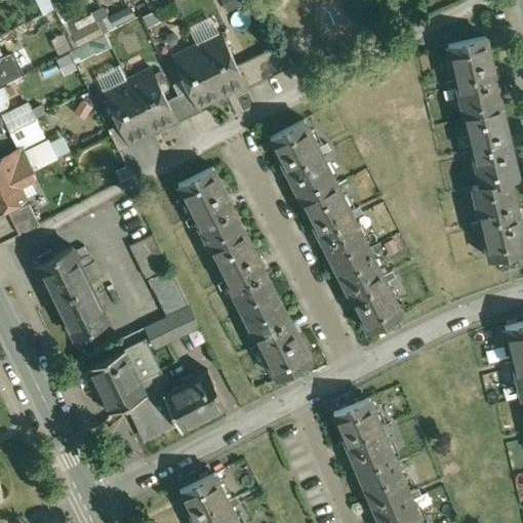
[(28,0),(36,16),(46,11),(40,0),(28,0)]
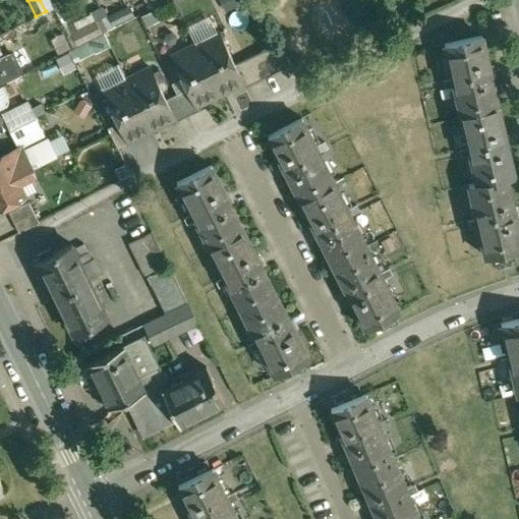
[(218,34),(194,45),(219,96),(242,84),(243,84),(234,65),(218,34)]
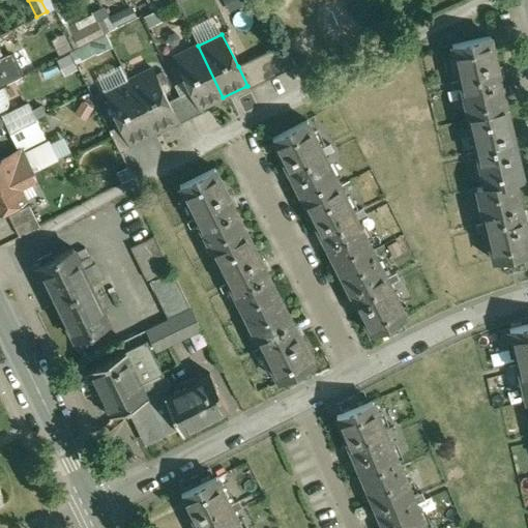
[(521,180),(488,37),(451,46),(460,81),(449,84),(451,90),(461,87),(476,152),(467,154),(468,160),(477,158),(485,187),(476,188),(485,225),(475,227),(476,234),(487,232),(493,262),(527,254),(527,245),(514,181),(521,180)]
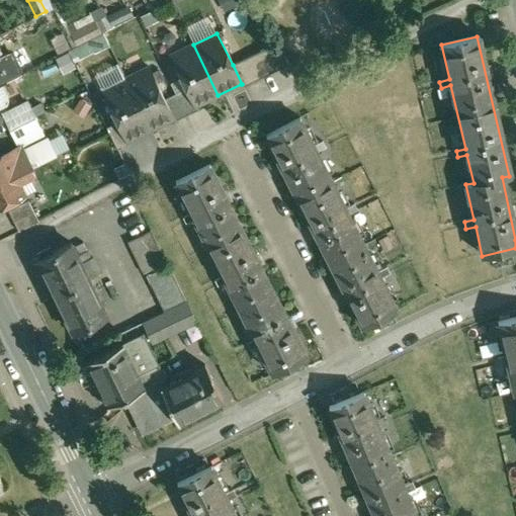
[(193,45),(169,57),(185,89),(194,107),(195,106),(218,95),(193,45)]
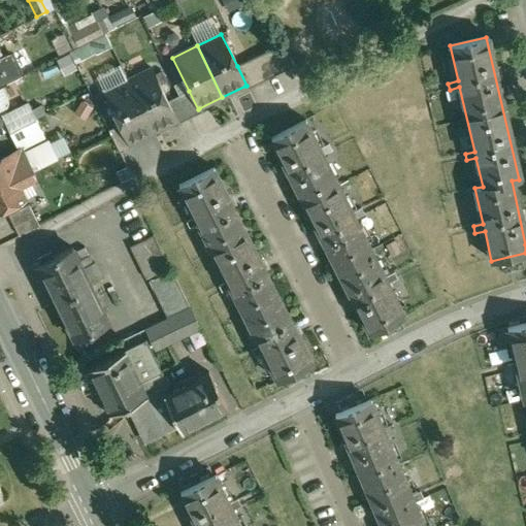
[(292,67),(281,45),(269,51),(281,72),(292,67)]
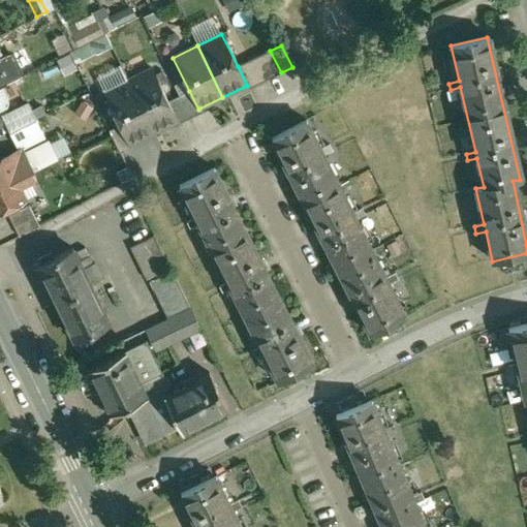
[(270,51),(259,56),(270,78),(281,72),(270,51)]
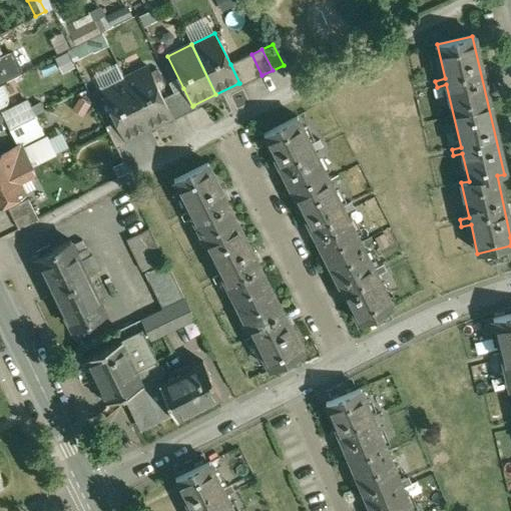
[(10,54),(0,59),(0,85),(6,83),(20,75),(10,54)]
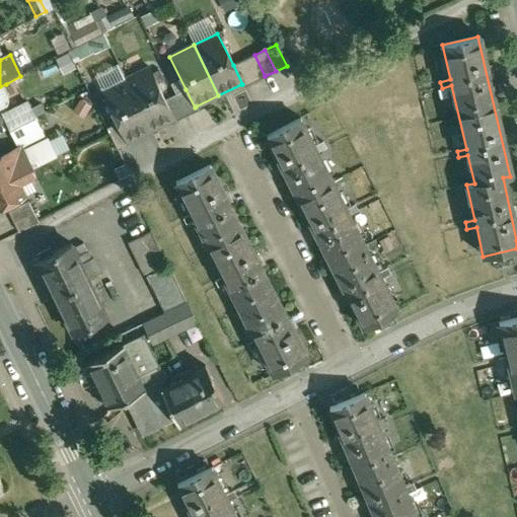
[(265,76),(254,55),(243,60),(254,82),(265,76)]
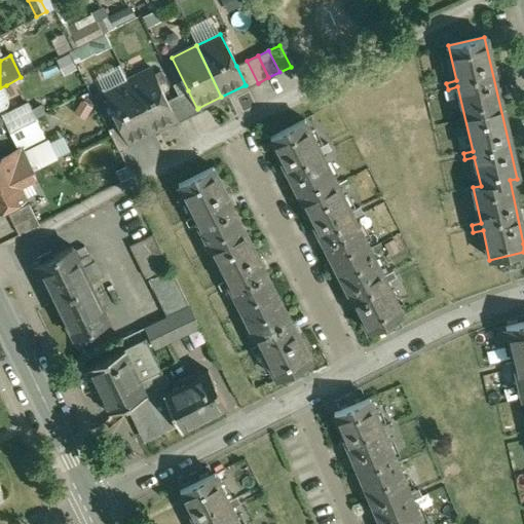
[(258,83),(247,61),(236,66),(246,85),(245,85),(246,88),(258,83)]
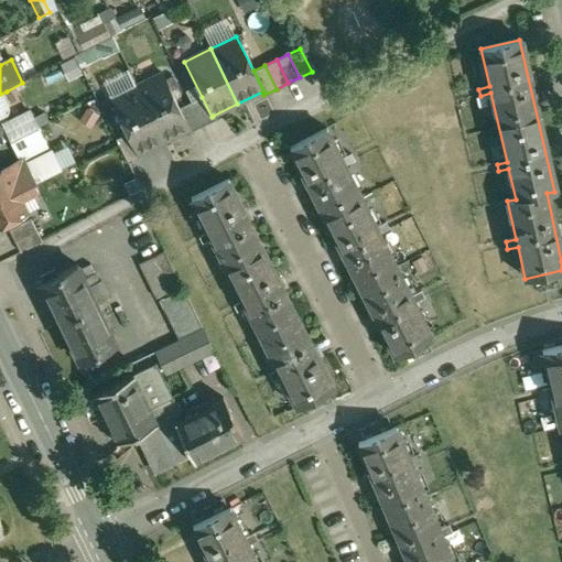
[(119,73),(94,83),(99,98),(125,87),(119,73)]
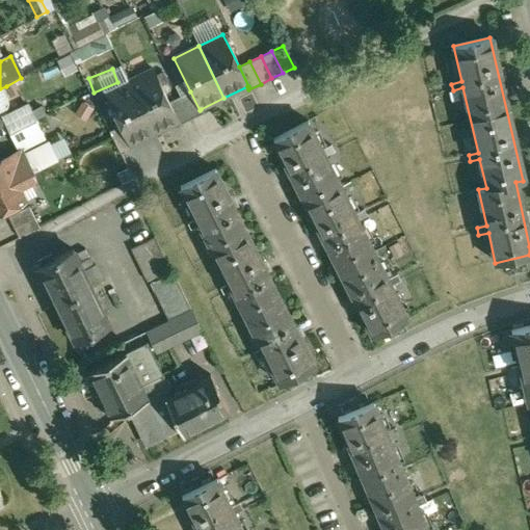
[(168,103),(152,70),(128,82),(153,134),(177,123),(178,123),(168,103)]
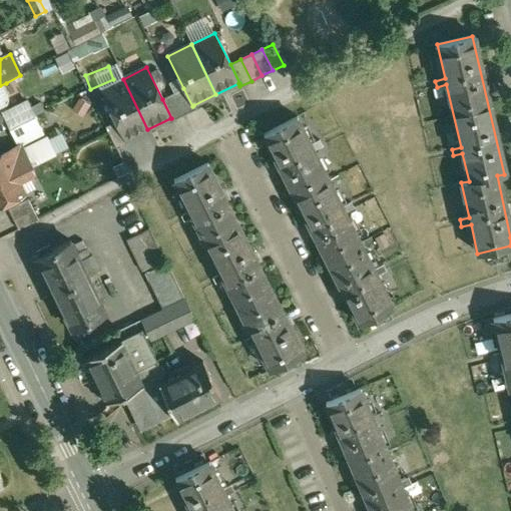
[(147,129),(123,79),(100,90),(115,122),(124,141),(125,140),(147,129)]
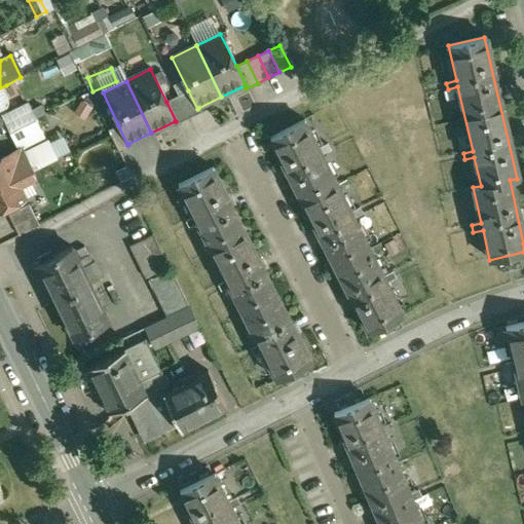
[(188,90),(178,96),(188,118),(200,112),(198,108),(197,109),(188,90)]
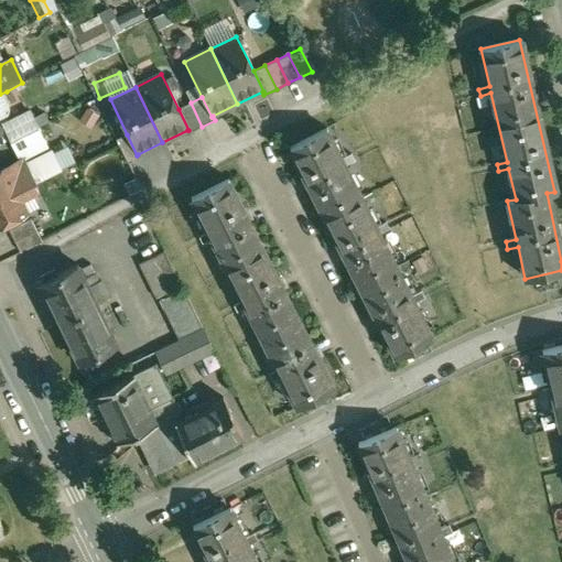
[(202,127),(191,103),(179,109),(188,130),(187,130),(188,133),(202,127)]
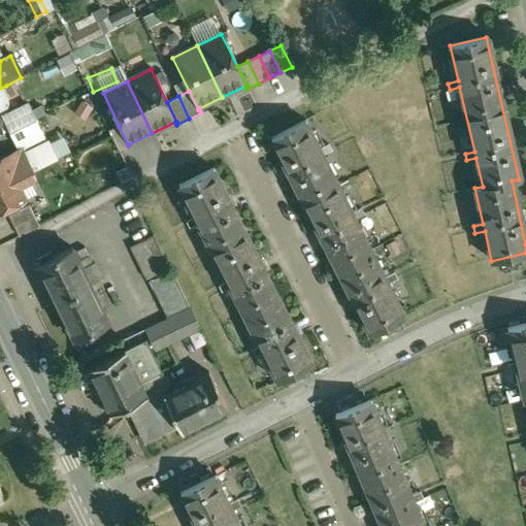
[(45,116),(40,104),(30,109),(35,121),(45,116)]
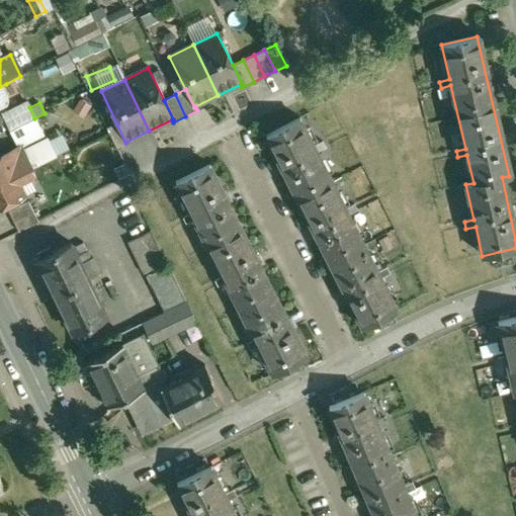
[(27,105),(3,117),(9,131),(9,132),(34,118),(29,107),(27,105)]
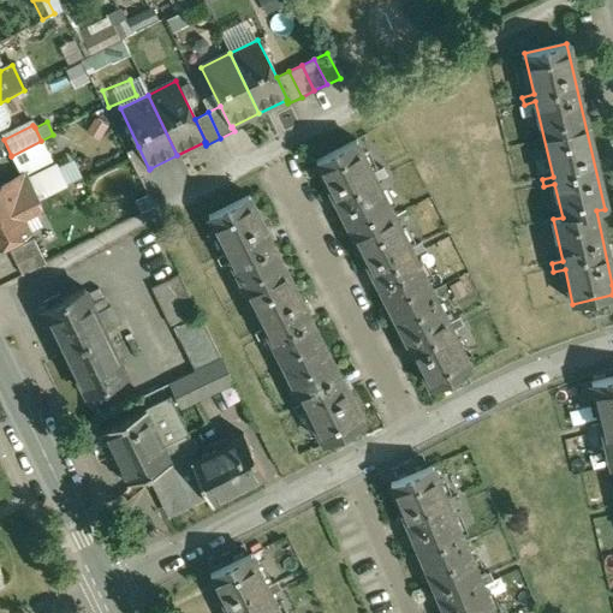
[(41,141),(11,156),(19,172),(49,158),(41,141)]
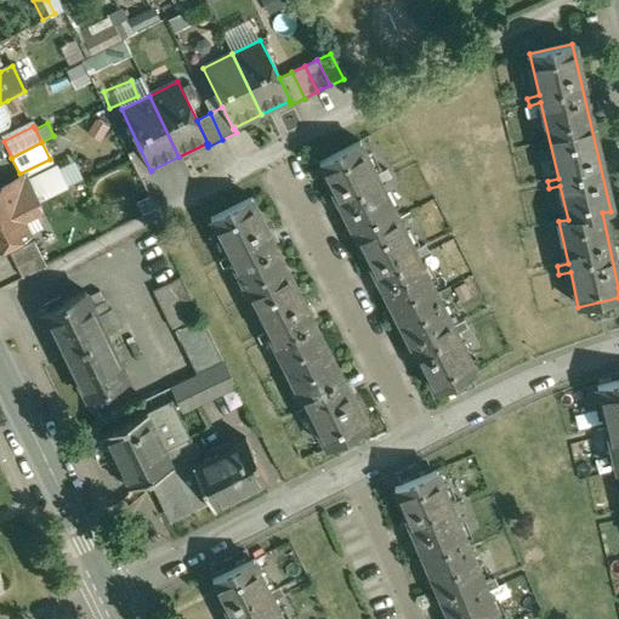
[(472,373),(358,149),(359,148),(358,147),(317,168),(317,169),(319,169),(335,199),(333,200),(334,202),(335,202),(340,209),(338,209),(339,211),(340,210),(374,274),(372,276),(373,277),(374,276),(379,283),(376,284),(378,285),(379,285),(412,347),(410,348),(410,351),(413,350),(416,358),(415,358),(416,361),(418,359),(433,392),(432,392),(433,395),(473,373),(473,372),(472,373)]
